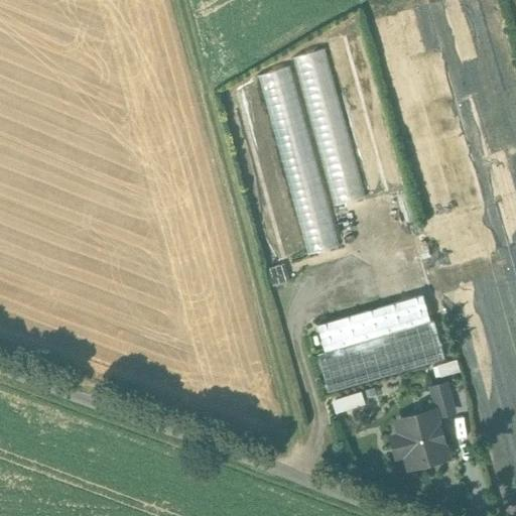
[(402,186),(360,31),(329,39),(371,196),(402,186)]
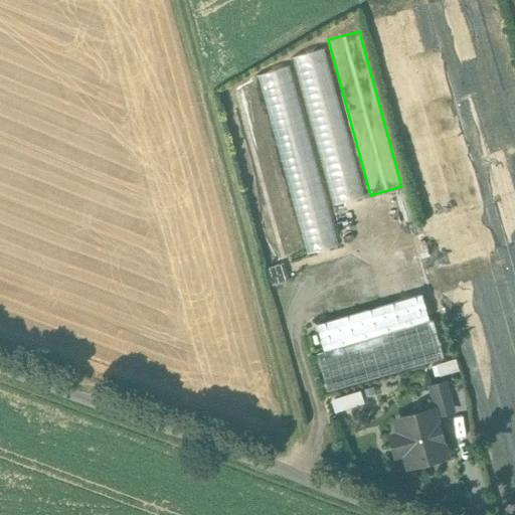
[(365,196),(324,49),(293,58),(334,205),(365,196)]
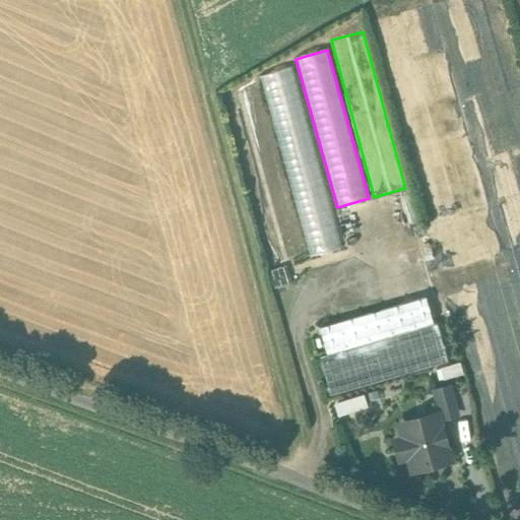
[(342,248),(291,67),(260,77),(311,257),(342,248)]
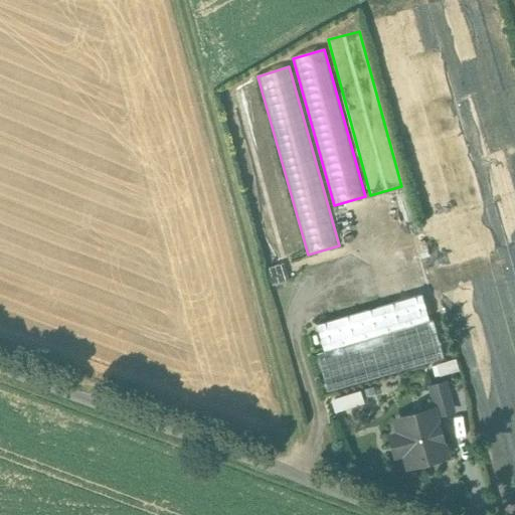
[(300,256),(252,87),(221,95),(269,266),(300,256)]
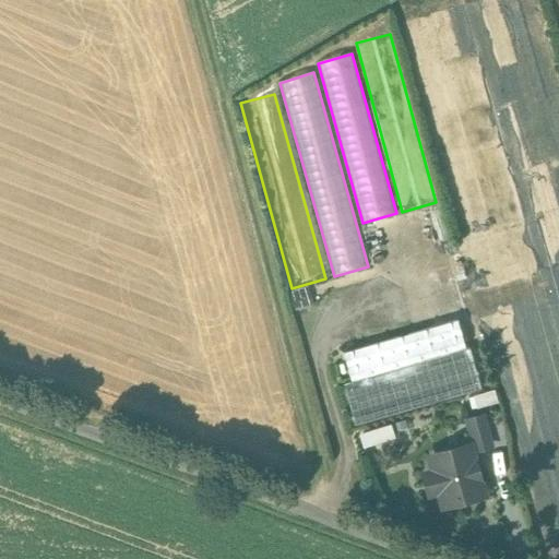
[(458,320),(344,354),(352,382),(344,384),(356,426),(482,389),(470,348),(465,349),(458,320)]
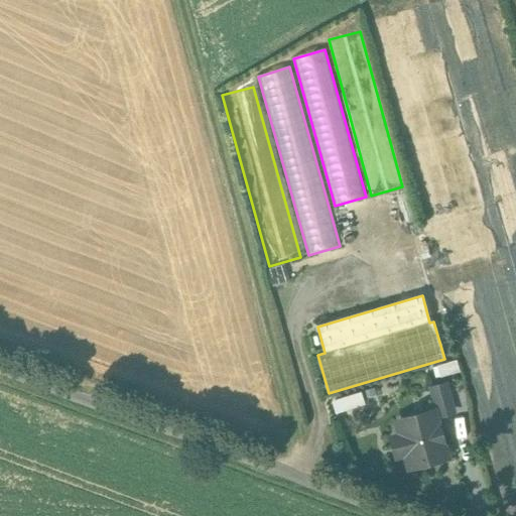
[(455,361),(439,366),(442,377),(458,372),(455,361)]
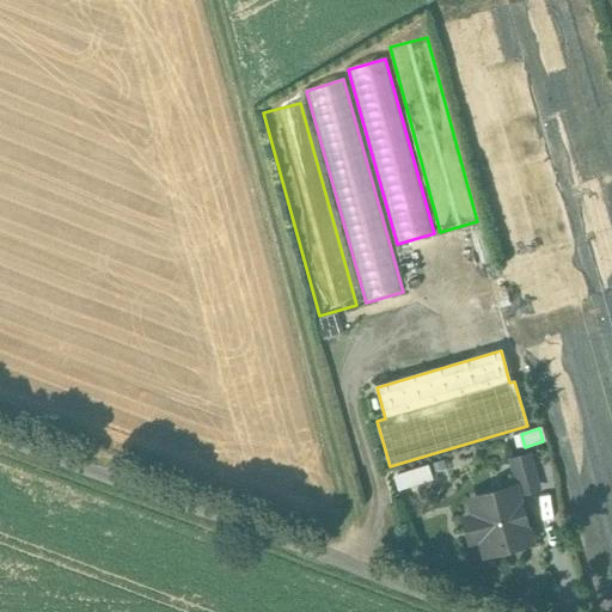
[(528,457),(512,461),(521,494),(537,489),(528,457)]
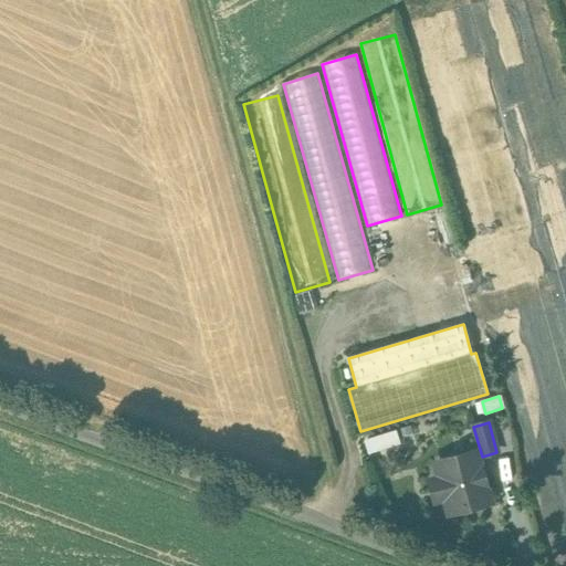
[(395,428),(364,438),(368,453),(400,443),(395,428)]
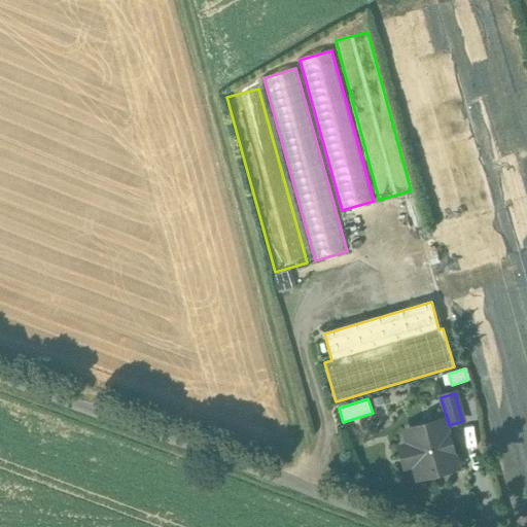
[(442,423),(408,432),(412,446),(402,448),(407,464),(416,462),(420,476),(454,466),(442,423)]
